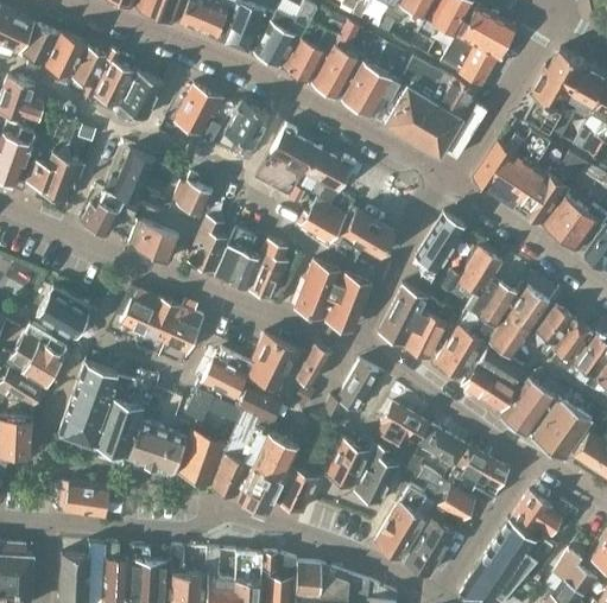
[(139,0),(137,8),(178,23),(187,0),(139,0)]
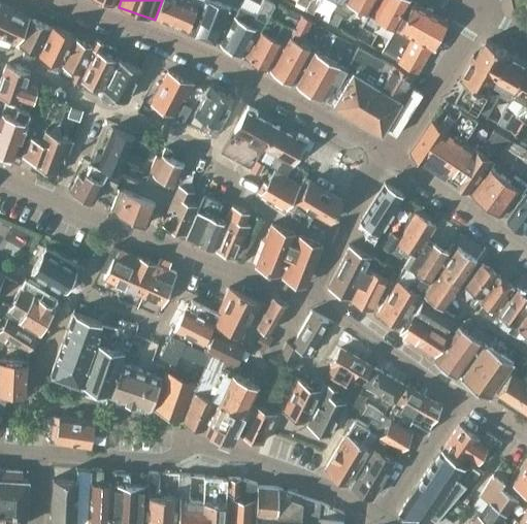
[(177,0),(162,0),(155,20),(158,22),(160,25),(164,26),(168,25),(188,33),(191,34),(204,0),(193,0),(191,5),(177,0)]
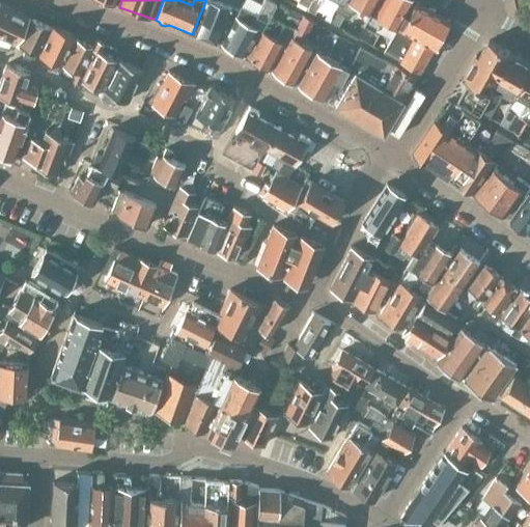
[(240,14),(205,0),(192,34),(218,45),(222,47),(240,14)]
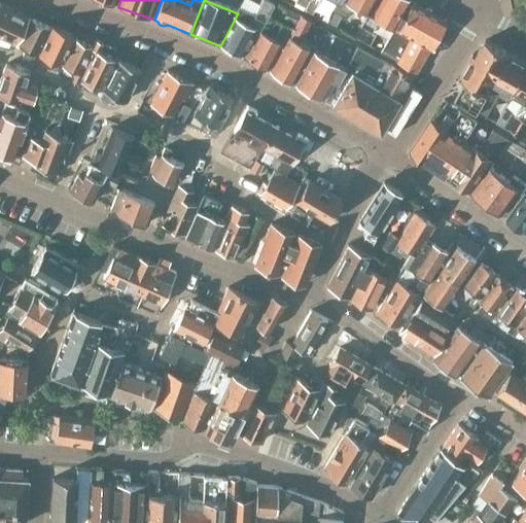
[(296,0),(294,3),(295,4),(294,6),(304,11),(305,8),(309,0),(296,0)]
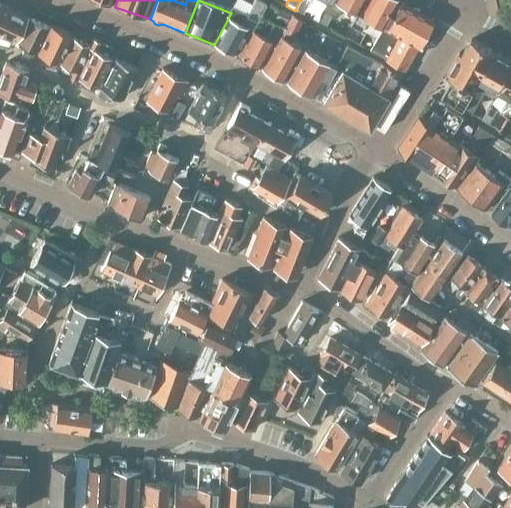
[(295,11),(304,16),(310,5),(309,5),(311,0),(317,0),(327,5),(330,2),(330,0),(300,0),(296,8),(295,11)]
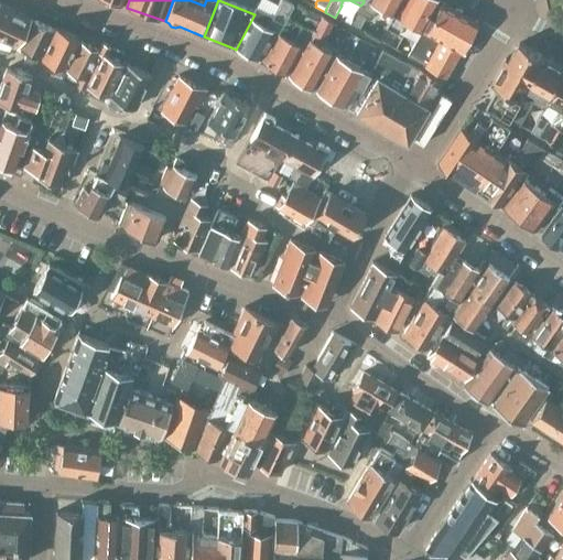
[(358,14),(352,27),(359,31),(367,19),(369,20),(376,9),(392,18),(401,0),(371,0),(369,4),(364,2),(360,6),(357,13),(358,14)]
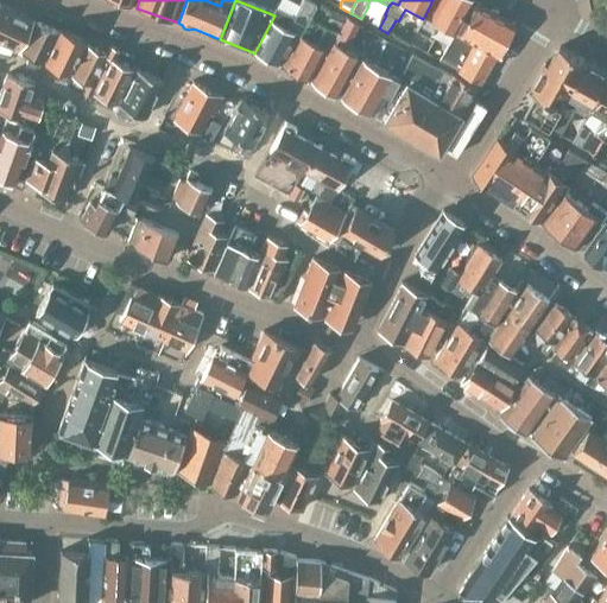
[(441,0),(429,23),(423,19),(416,32),(429,38),(436,26),(454,36),(473,2),(468,0),(441,0)]
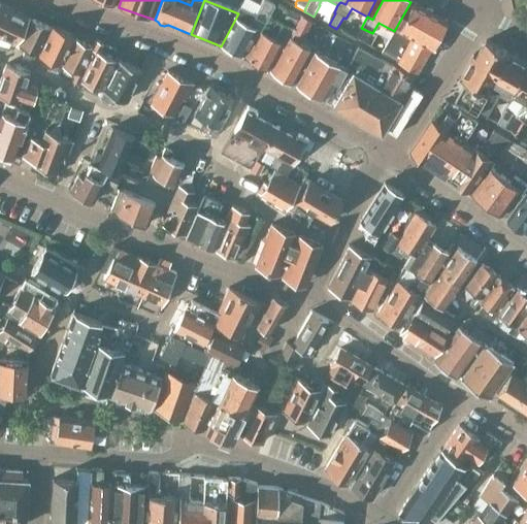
[(240,9),(238,13),(221,46),(242,58),(245,60),(263,28),(274,6),(264,1),(255,18),(240,9)]
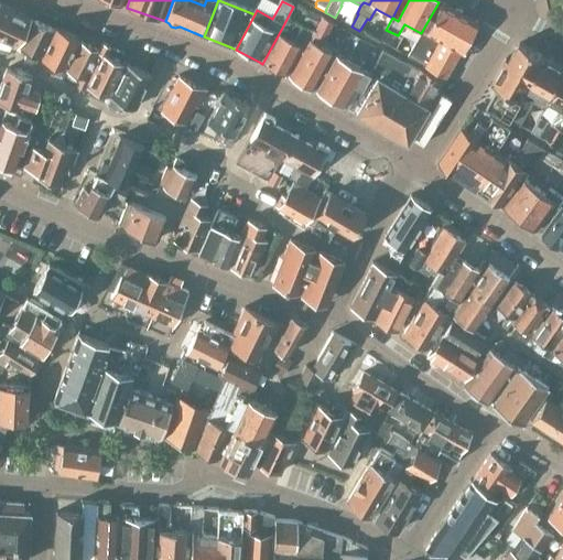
[(439,2),(421,33),(414,45),(407,58),(445,79),(459,54),(459,55),(477,24),(439,2)]
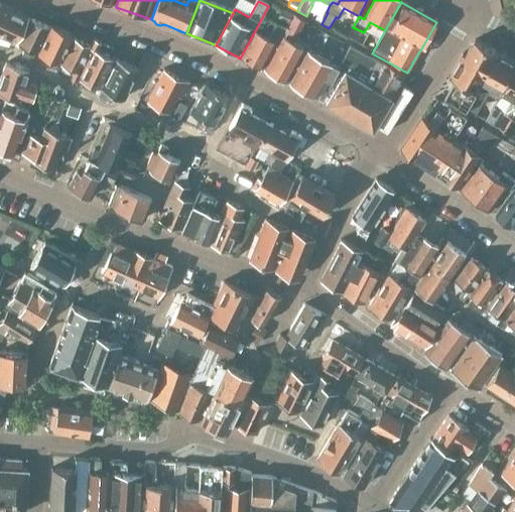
[(0,37),(16,45),(28,19),(0,6),(0,37)]
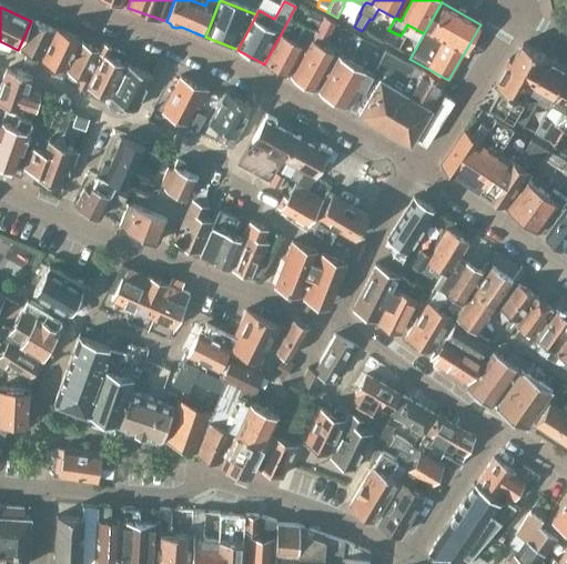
[(312,12),(306,23),(319,30),(325,19),(312,12)]
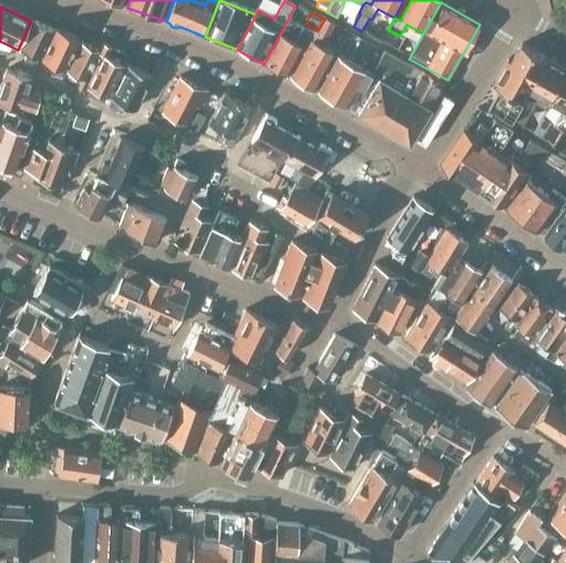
[(325,19),(318,30),(329,36),(333,23),(325,19)]
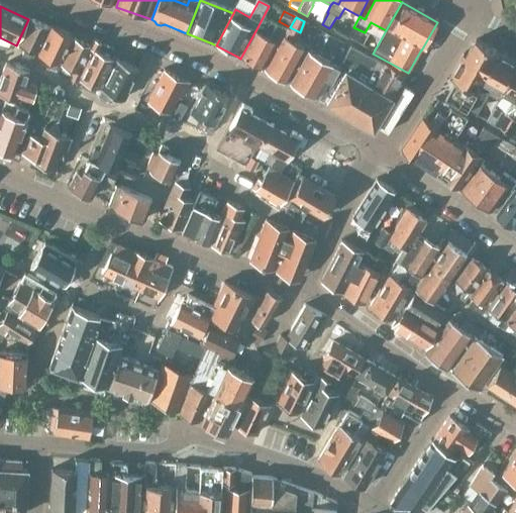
[(31,21),(19,47),(25,49),(22,57),(32,62),(45,34),(47,28),(31,21)]
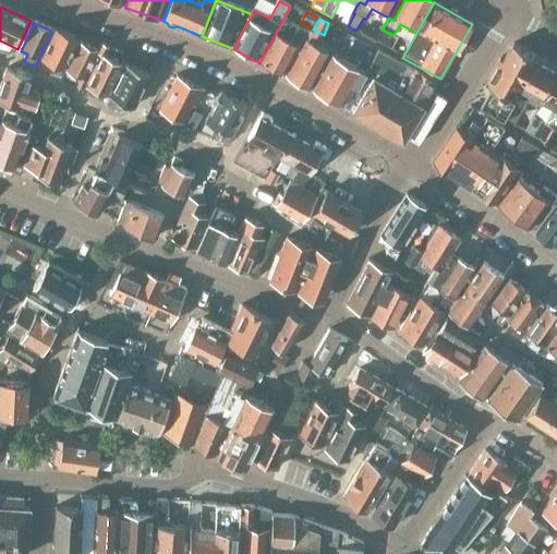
[(278,29),(259,63),(287,77),(306,43),(311,34),(299,27),(293,37),(278,29)]
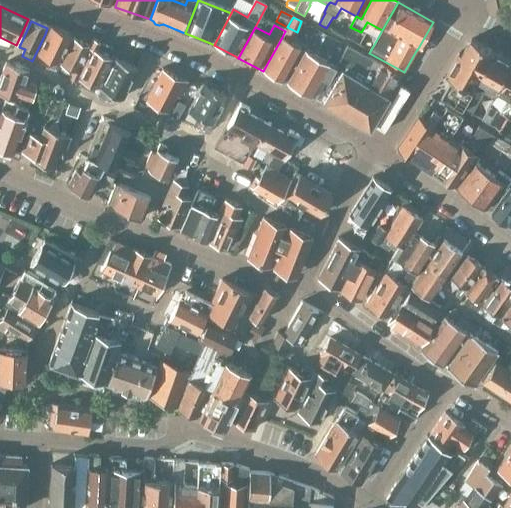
[(47,28),(45,34),(48,35),(38,56),(58,65),(72,37),(51,27),(50,30),(47,28)]
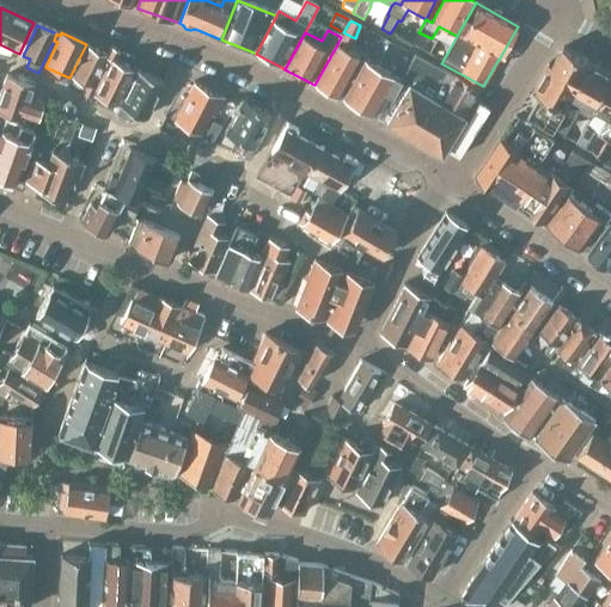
[(336,47),(315,85),(340,98),(343,100),(365,62),(361,60),(336,47)]
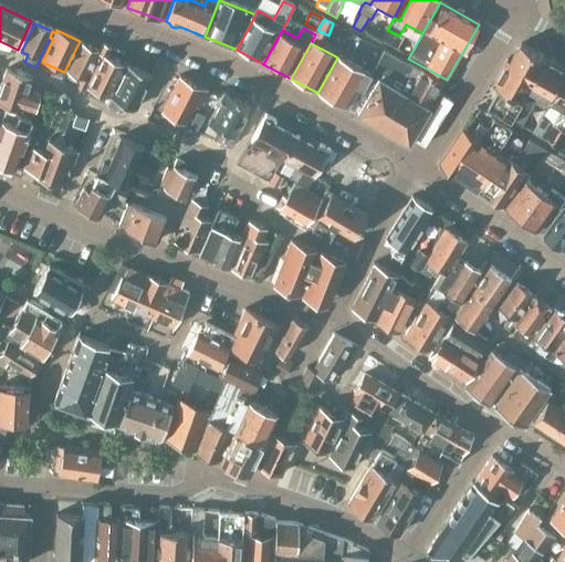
[(100,52),(98,52),(81,44),(67,73),(81,80),(85,82),(93,65),(100,52)]
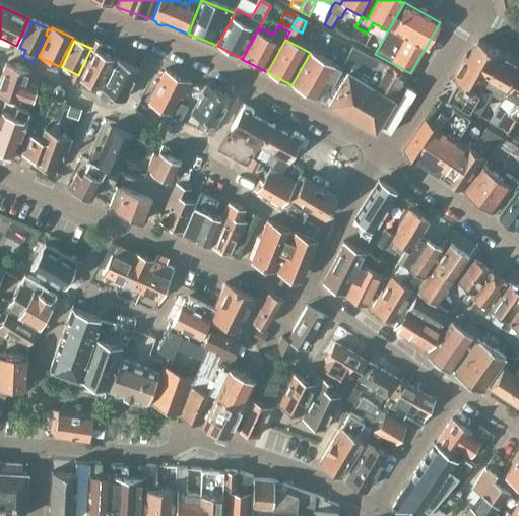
[(88,62),(82,77),(79,81),(100,91),(114,62),(98,54),(102,45),(94,41),(90,48),(91,48),(85,60),(88,62)]
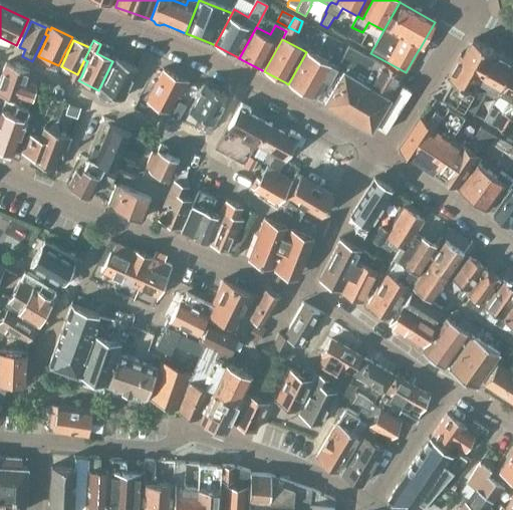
[(467,111),(497,55),(474,42),(465,58),(462,56),(449,80),(455,83),(446,99),(467,111)]
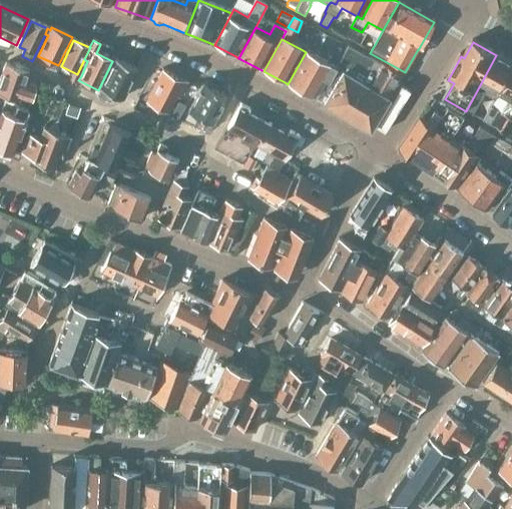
[(348,47),(336,69),(318,100),(367,129),(371,128),(401,78),(368,58),(348,47)]
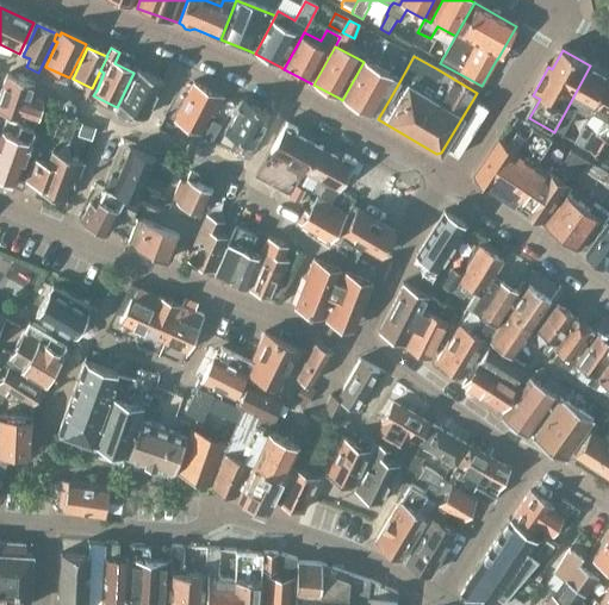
[(378,119),(399,82),(364,62),(342,100),(348,103),(349,106),(355,110),(358,108),(378,119)]
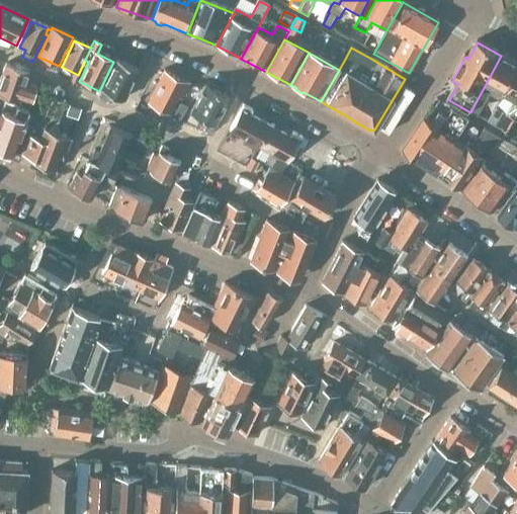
[(516,64),(501,56),(470,112),(479,116),(493,92),(492,91),(493,88),(505,95),(516,73),(516,64)]
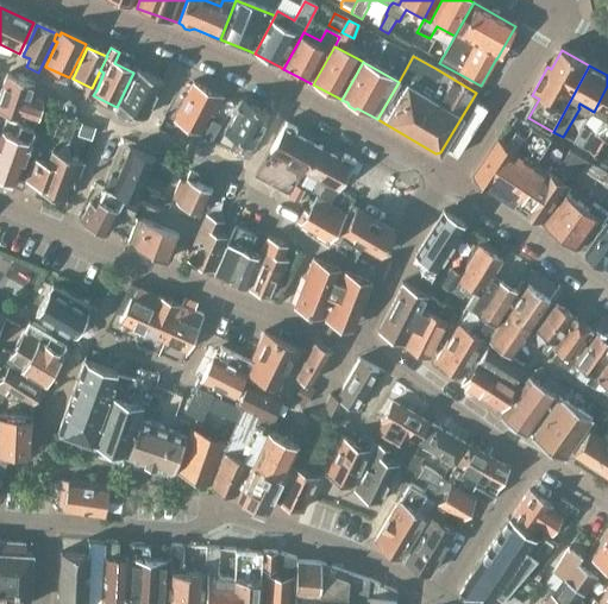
[(116,117),(129,123),(133,114),(145,120),(163,83),(137,71),(116,117)]
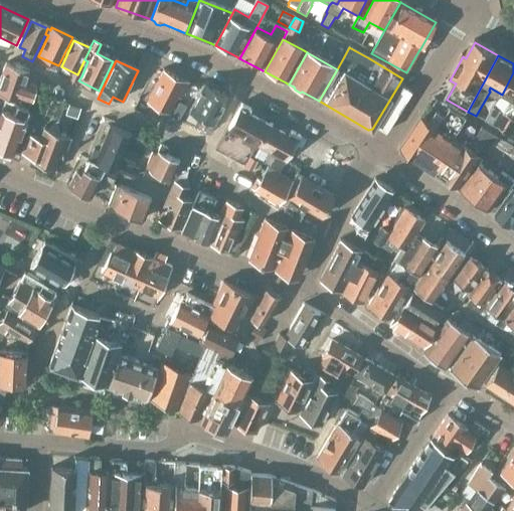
[(0,96),(19,103),(20,101),(31,105),(36,90),(25,86),(30,69),(13,63),(12,67),(6,65),(0,84),(0,96)]
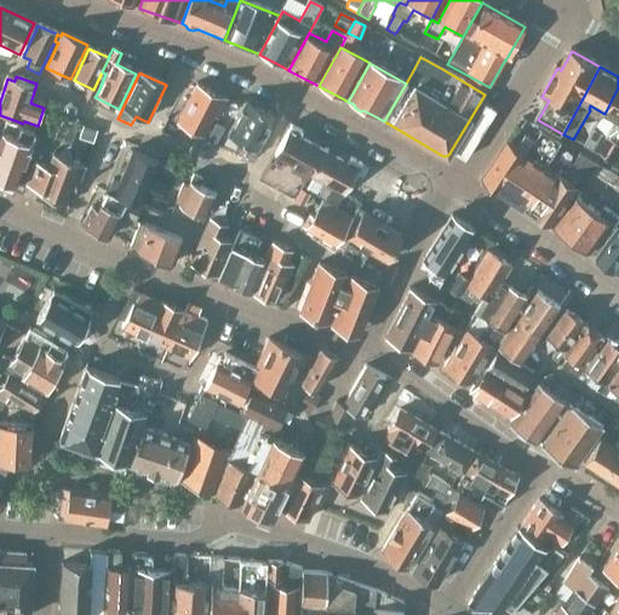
[(228,102),(196,86),(177,125),(204,138),(213,119),(218,121),(228,102)]
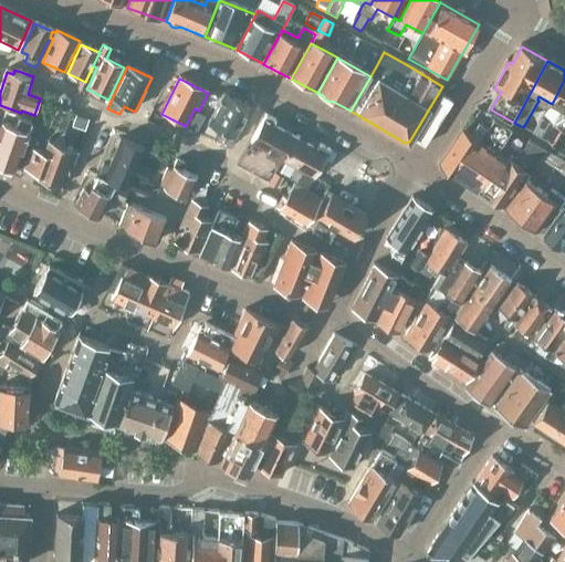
[(85,82),(81,80),(75,91),(84,94),(86,89),(90,84),(85,82)]
